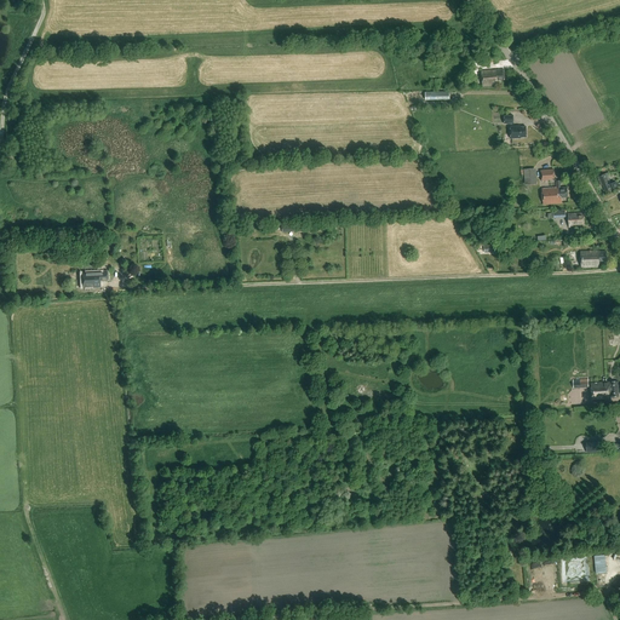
[(498,81),(505,80),(504,69),(482,72),(483,87),(498,86),(498,81)]
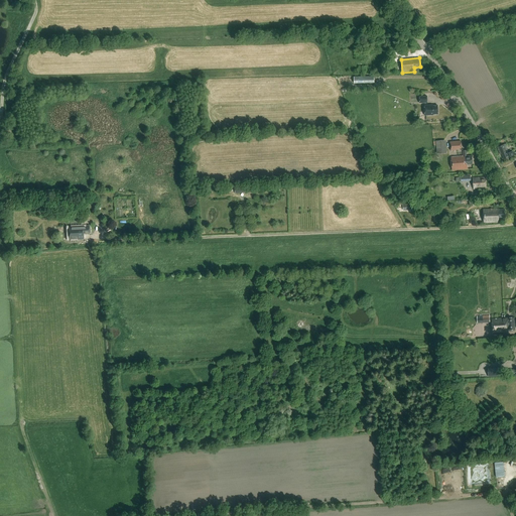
[(431,115),(438,114),(438,106),(431,106),(431,105),(424,106),(425,116),(431,115)]
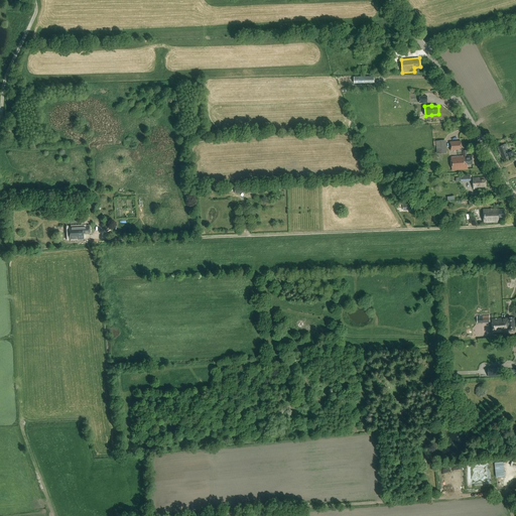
[(436,145),(437,154),(446,153),(445,140),(436,140),(436,141),(433,141),(433,145),(436,145)]
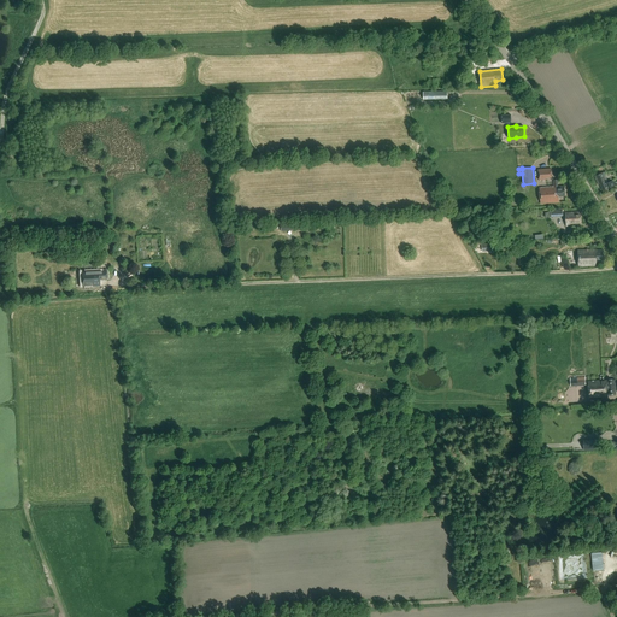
[(552,177),(551,169),(538,169),(539,180),(547,180),(547,177),(552,177)]
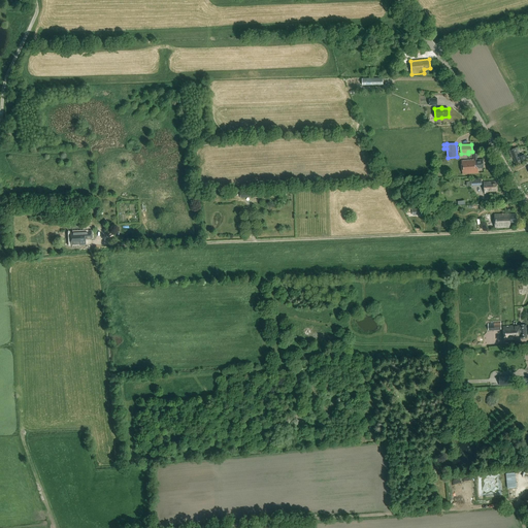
[(516,163),(524,161),(527,158),(527,155),(525,157),(525,155),(520,157),(517,147),(508,151),(512,159),(514,158),(516,163)]
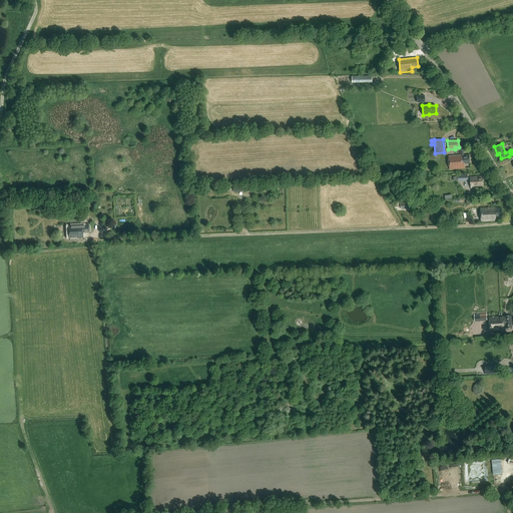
[(464,164),(470,163),(469,155),(464,155),(464,149),(460,150),(460,155),(449,156),(450,169),(465,168),(464,164)]
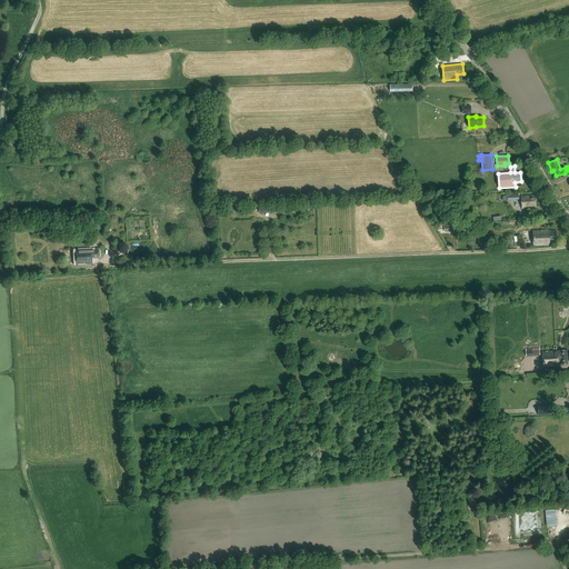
[(527,207),(536,206),(535,196),(521,197),(522,209),(527,209),(527,207)]
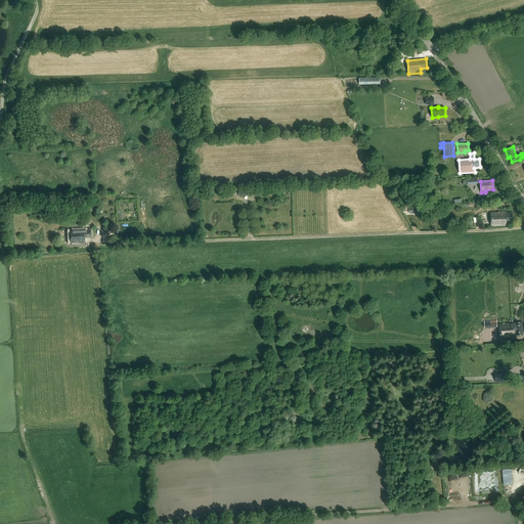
[(507,221),(513,221),(512,212),(506,213),(506,212),(491,213),(491,226),(507,225),(507,221)]
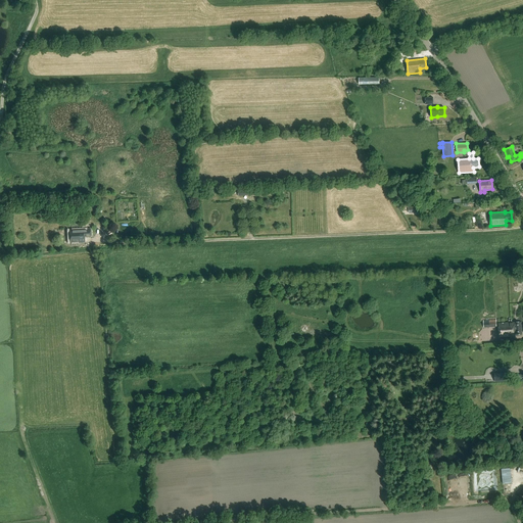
[(68,218),(69,227),(80,227),(79,217),(68,218)]
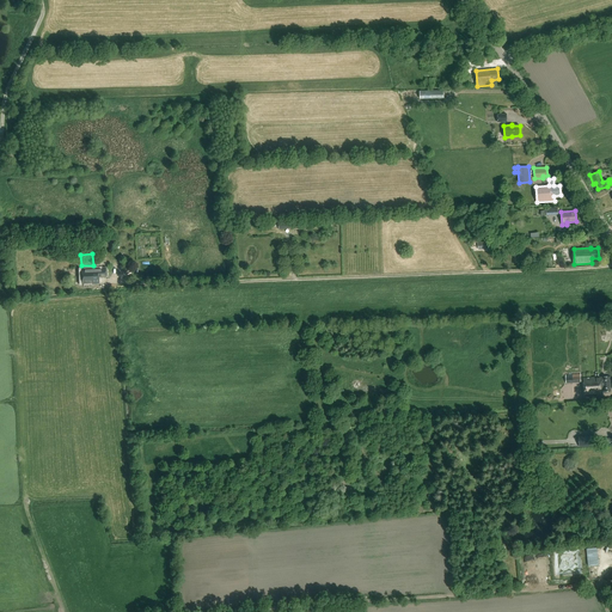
[(75,274),(83,274),(83,286),(99,285),(98,276),(105,276),(105,267),(99,268),(83,269),(75,269),(75,274)]
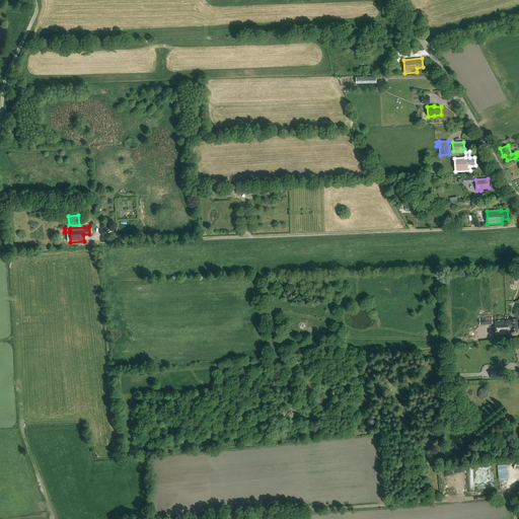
[(511,332),(518,331),(517,319),(495,321),(496,336),(512,335),(511,332)]
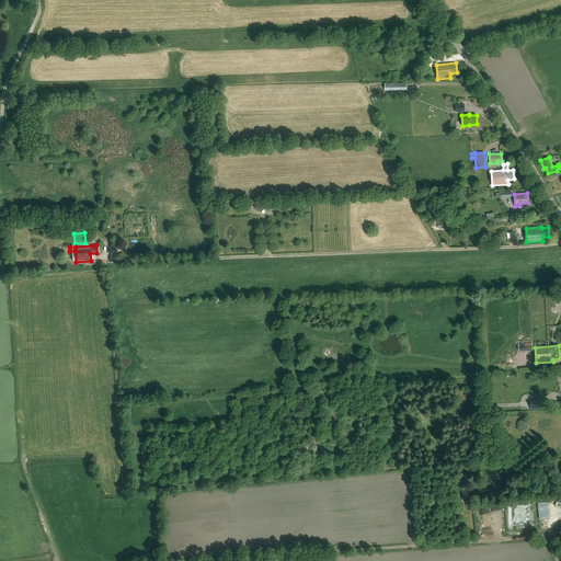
[(548,400),(530,401),(531,410),(549,409),(548,400)]
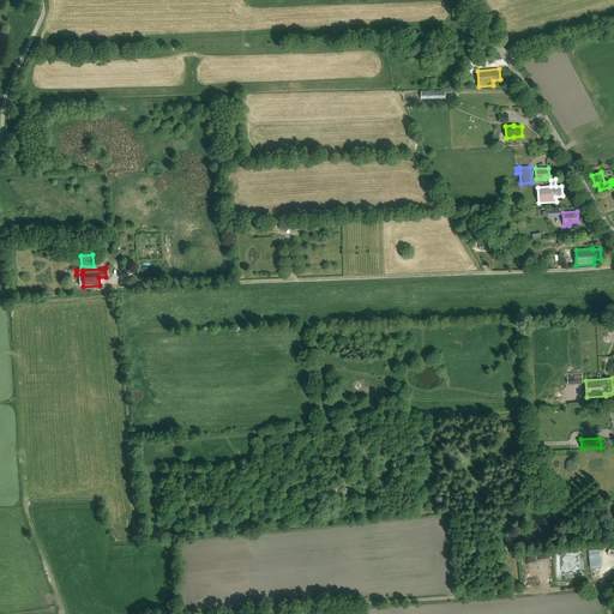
All buildings are outlined.
